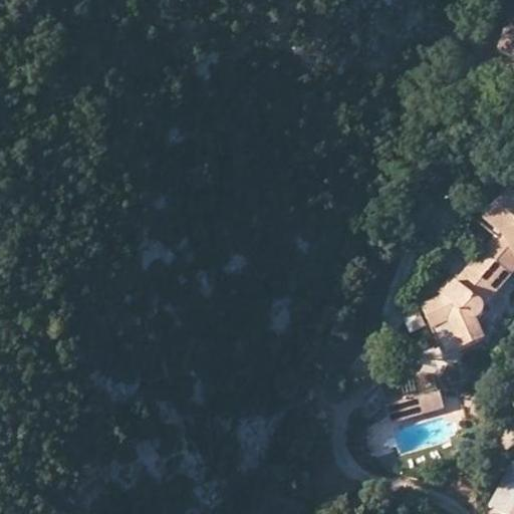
[(513,15),(510,15),(498,50),(513,54),(513,15)]
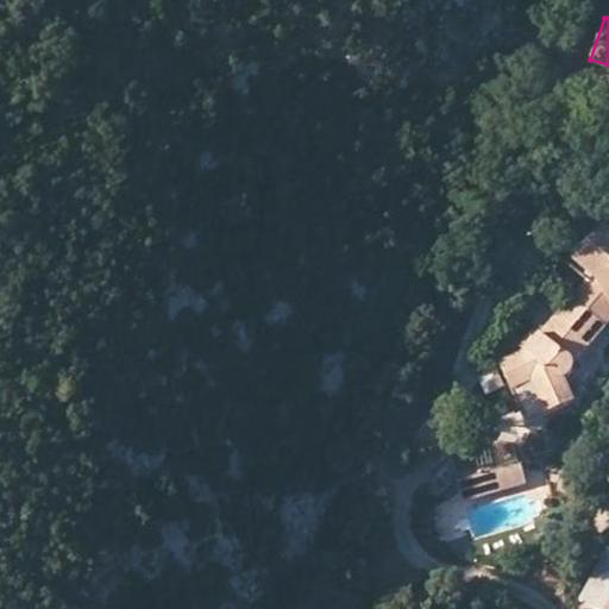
[(576,255),(595,272),(571,296),(608,322),(608,321),(608,225),(606,223),(576,255)]
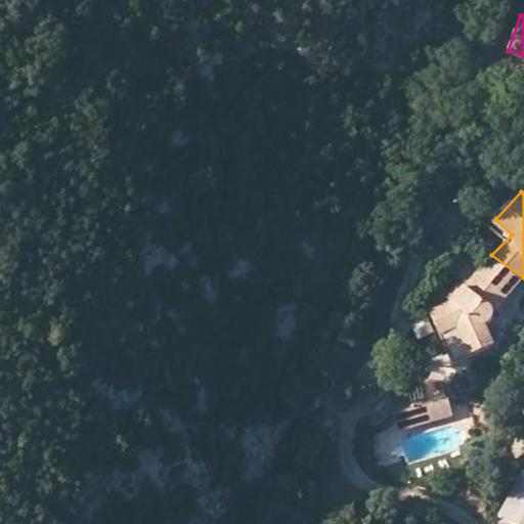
[(523,277),(491,255),(450,299),(428,309),(453,362),(494,343),(484,319),(523,277)]
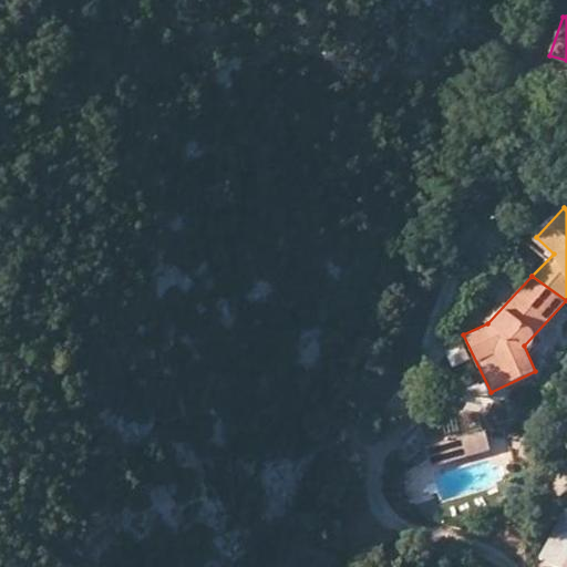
[(487,450),(482,432),(424,447),(430,466),(487,450)]
